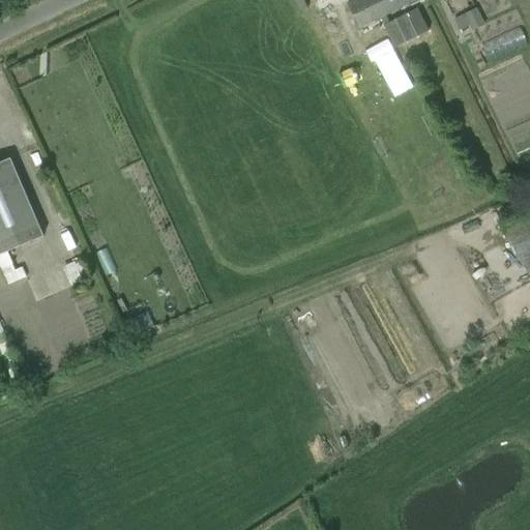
[(382,16),(413,0),(356,0),(348,5),(359,28),(379,18),(382,16)]
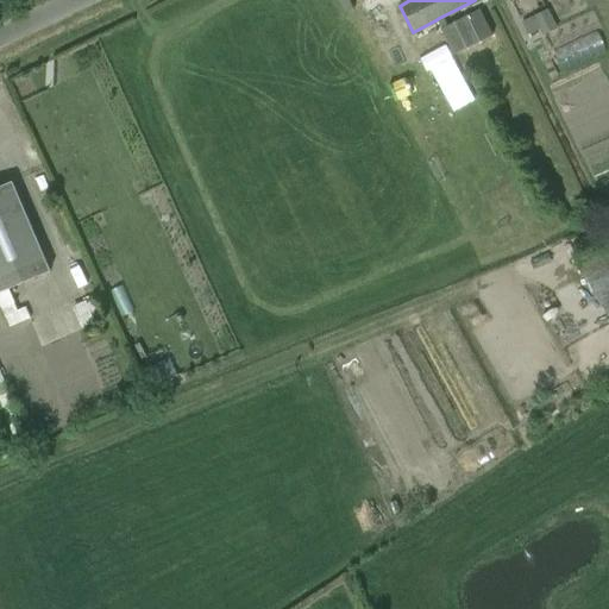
[(439,18),(435,20),(452,55),(490,36),(477,10),(444,26),(439,18)]
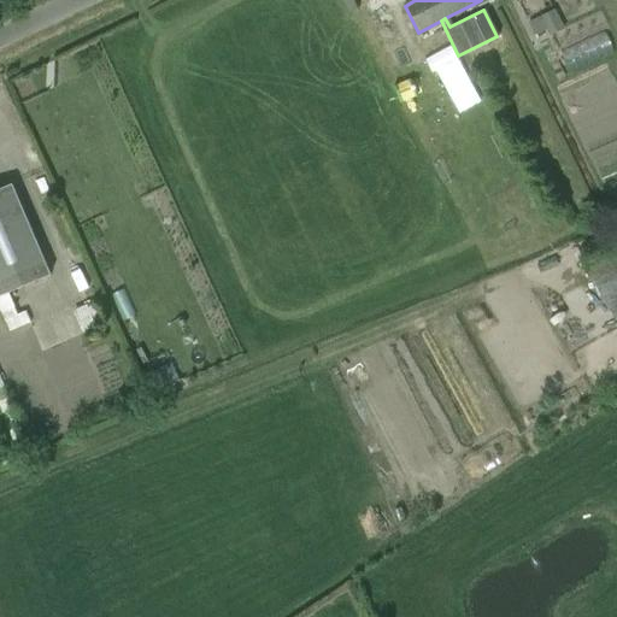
[(548,37),(564,29),(554,11),(527,24),(533,37),(545,31),(548,37)]
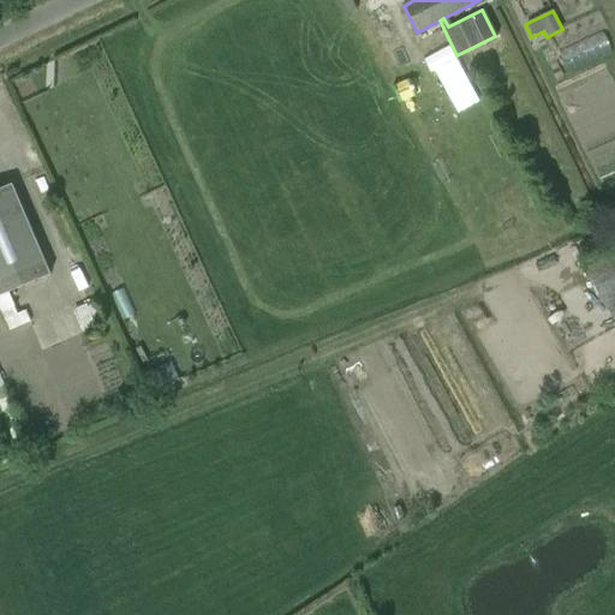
[(0,189),(0,296),(7,293),(51,275),(12,185),(0,189)]
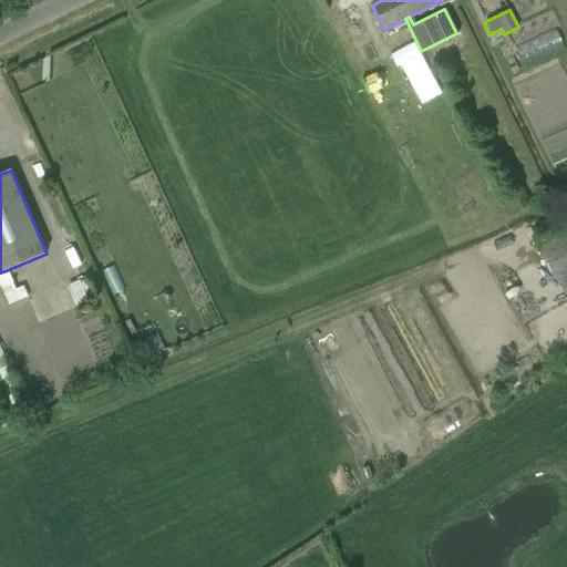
[(566,229),(537,247),(566,298),(566,229)]
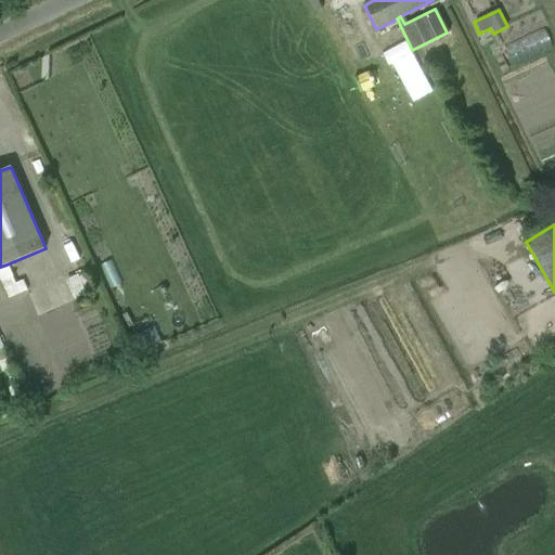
[(7,265),(0,267),(0,279),(9,299),(27,291),(23,281),(16,284),(7,265)]
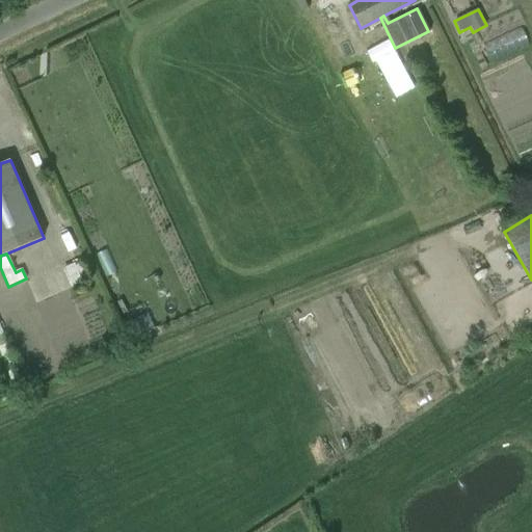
[(148,315),(133,321),(139,337),(154,330),(148,315)]
